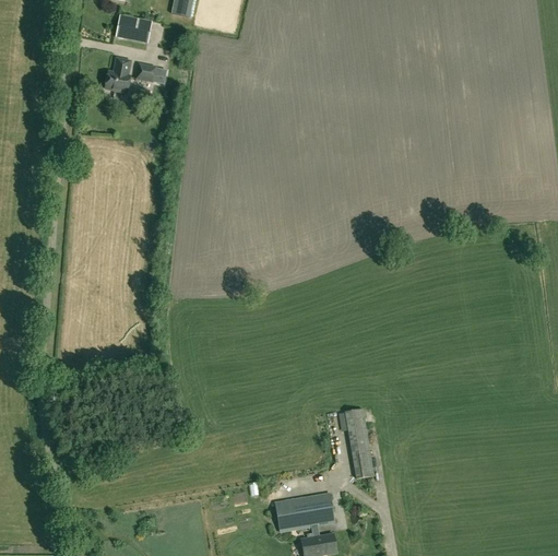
[(115,35),(146,42),(151,21),(120,14),(115,35)]
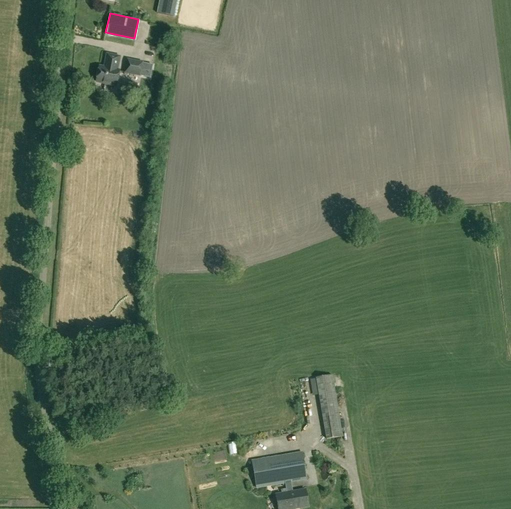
[(116,67),(119,54),(106,51),(104,62),(105,62),(104,65),(98,64),(95,79),(115,83),(118,68),(116,67)]
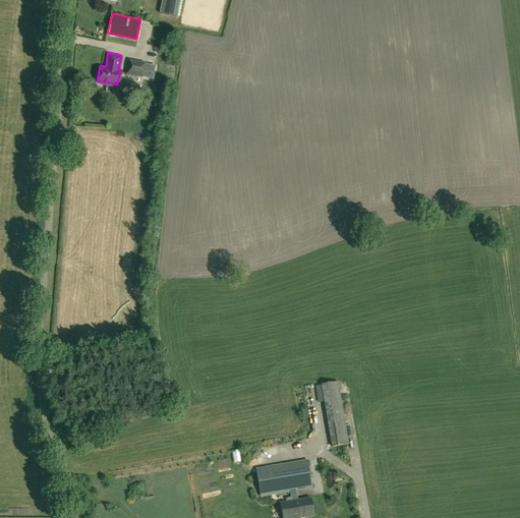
[(140,75),(143,61),(128,58),(126,72),(140,75)]
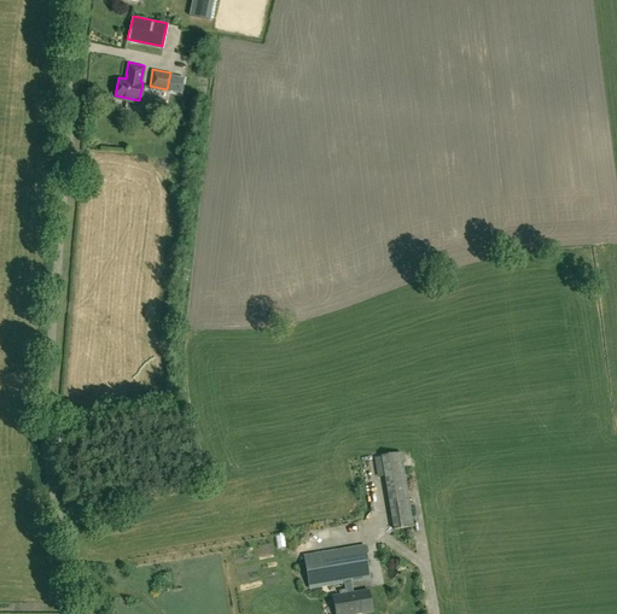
[(380,454),(394,527),(413,524),(400,450),(380,454)]
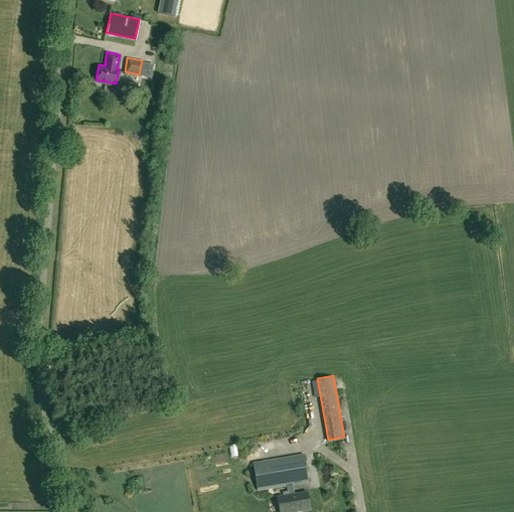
[(287,484),(288,494),(294,493),(292,483),(308,480),(304,454),(252,462),(258,489),(287,484)]
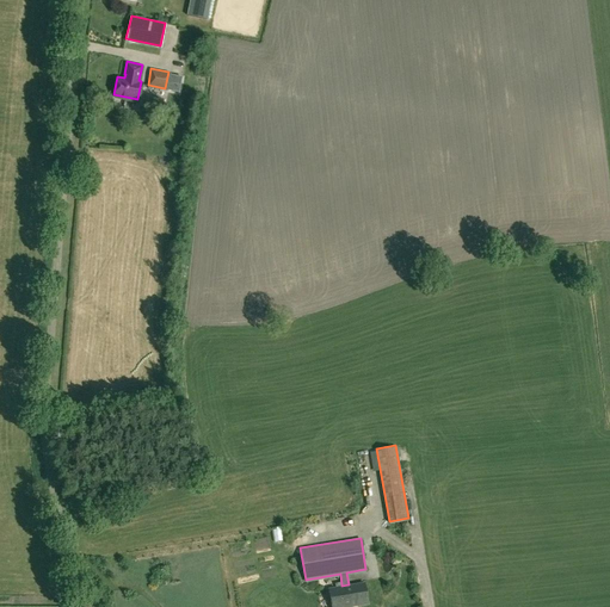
[(349,584),(342,586),(328,588),(331,606),(332,606),(368,601),(364,582),(349,584)]
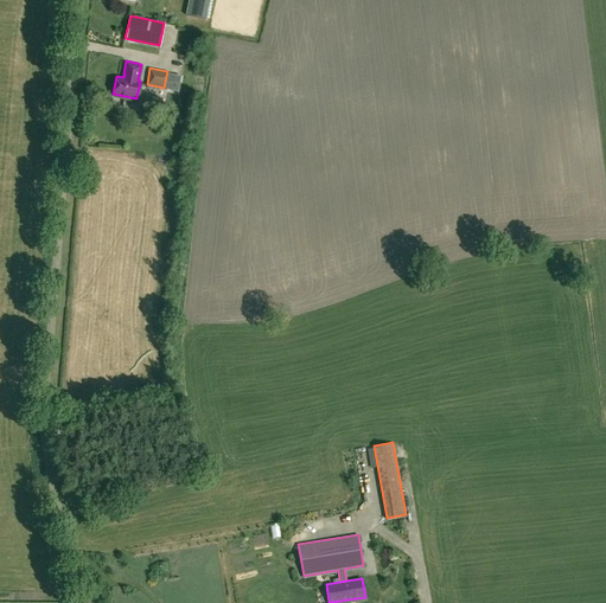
All buildings are outlined.
